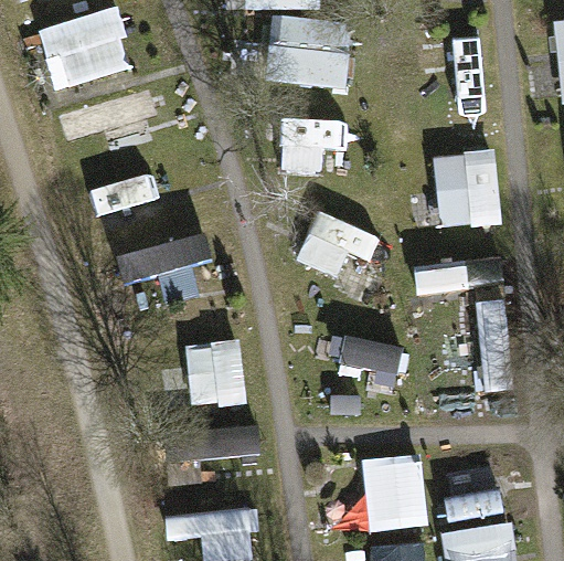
[(118,4),(38,30),(56,90),(137,64),(118,4)]
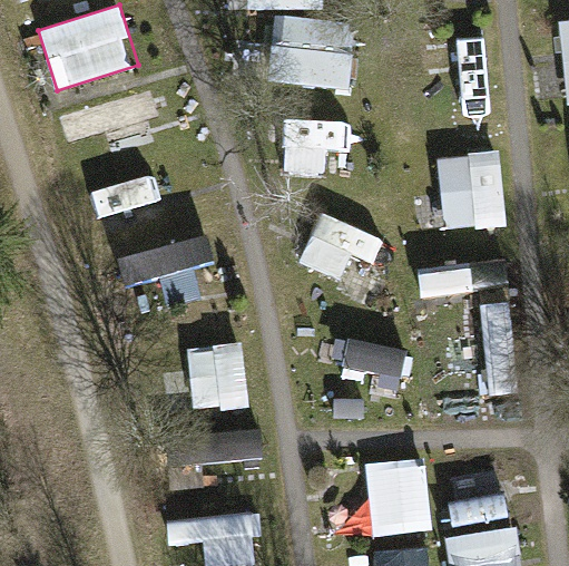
[(262,69),(330,90),(347,33),(281,12),(262,69)]
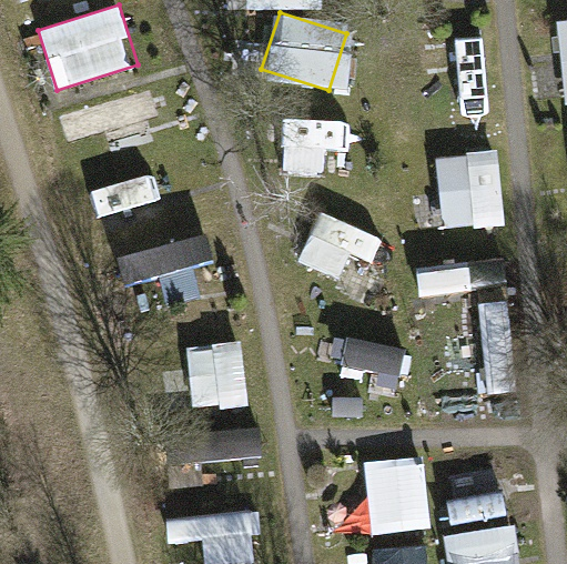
[(566,14),(556,16),(565,102),(566,102),(566,14)]
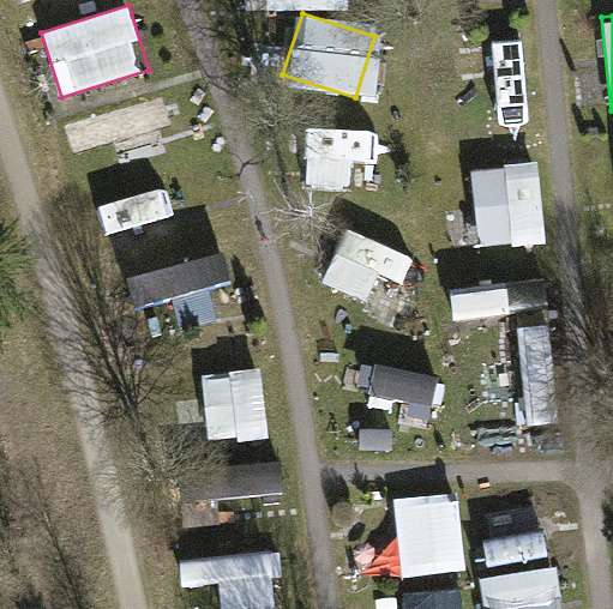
[(460,43),(467,132),(532,127),(523,37),(460,43)]
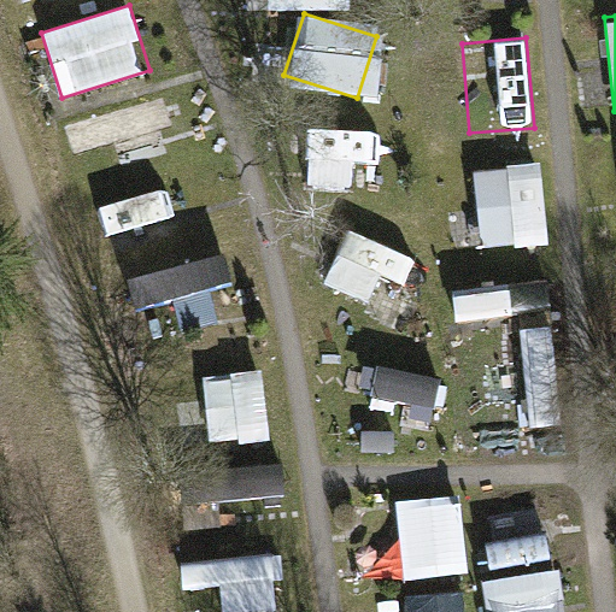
[(475,169),(484,245),(547,239),(538,162),(475,169)]
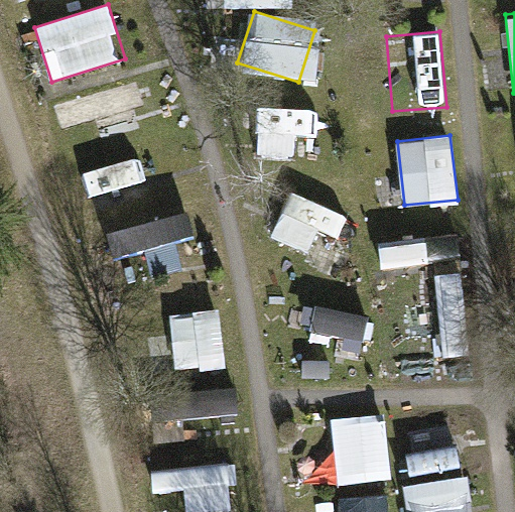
[(172,225),(90,238),(95,270),(116,267),(118,279),(161,272),(159,260),(178,257),(172,225)]
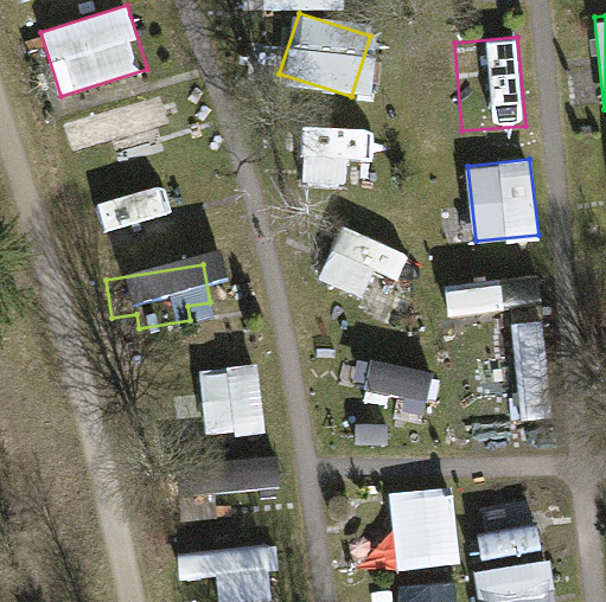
[(548,363),(541,292),(484,296),(490,356),(516,353),(517,365),(548,363)]
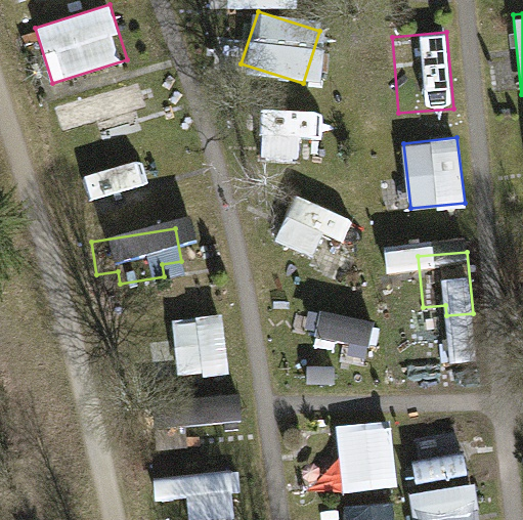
[(206,316),(135,327),(142,375),(213,364),(206,316)]
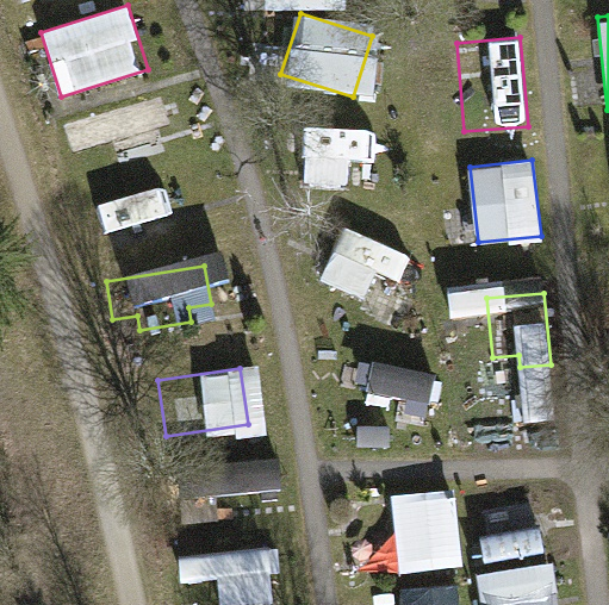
[(280,512),(271,455),(192,467),(200,524),(280,512)]
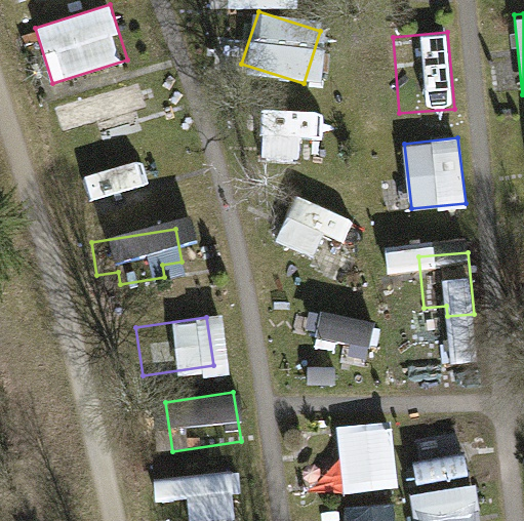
[(390,421),(335,426),(343,494),(396,489),(390,421)]
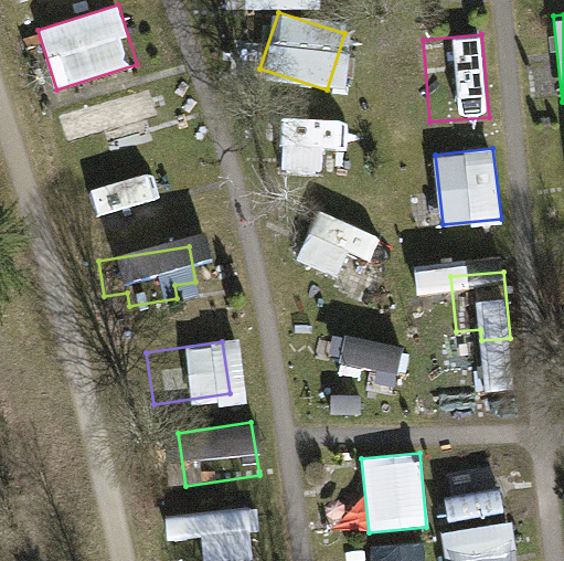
[(256,560),(255,518),(202,520),(203,560),(256,560)]
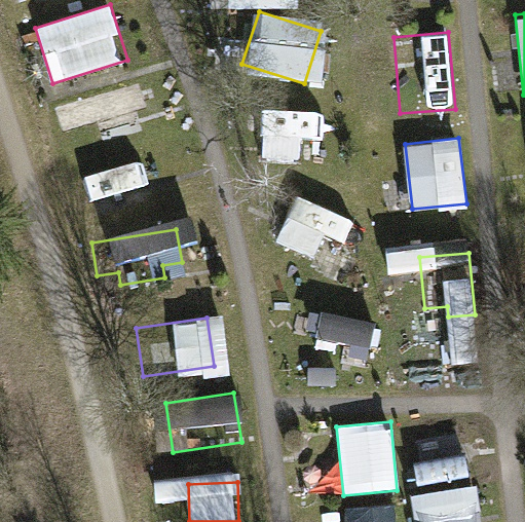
[(485,521),(484,488),(417,492),(418,521),(485,521)]
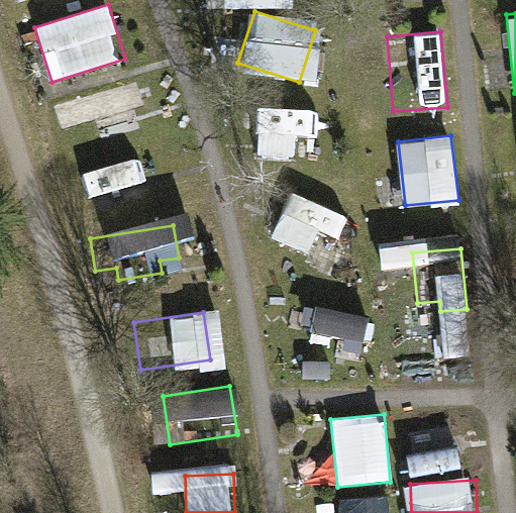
[(398,512),(395,497),(339,508),(340,512),(398,512)]
